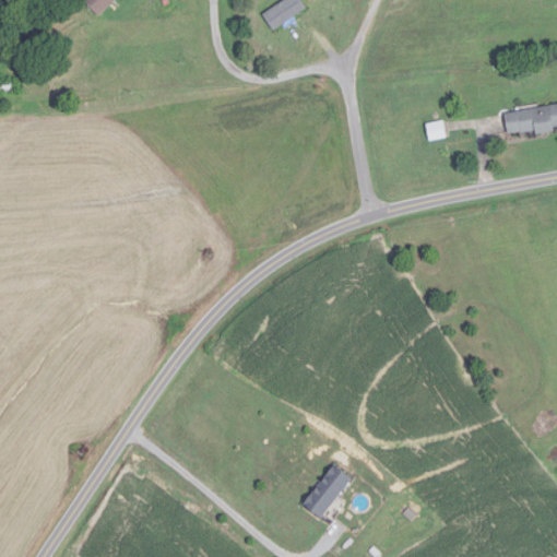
[(84,0),(98,14),(113,0),(84,0)]
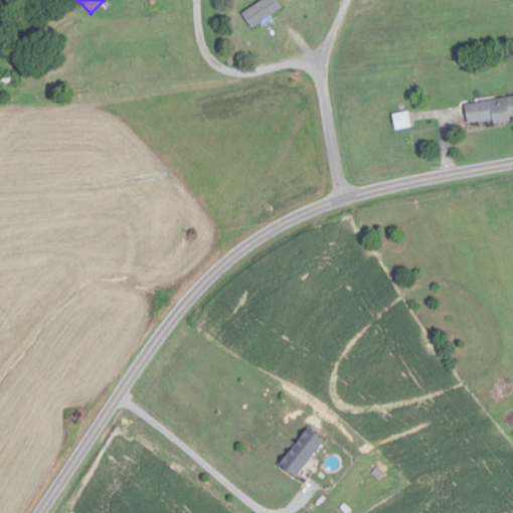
[(282,6),(278,0),(260,0),(241,12),(251,26),(282,6)]
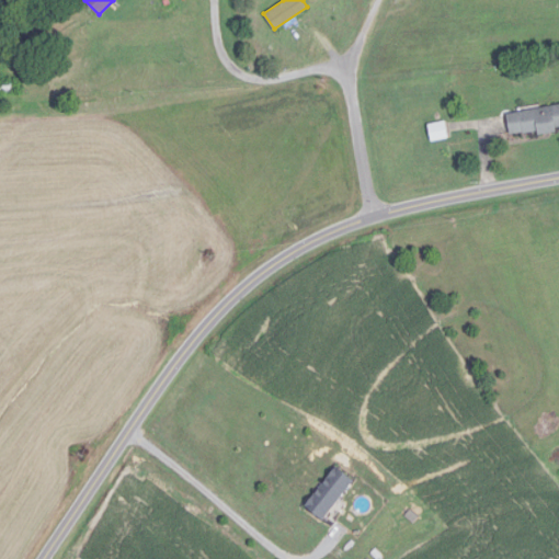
[(558,104),(505,112),(509,135),(558,127),(558,104)]
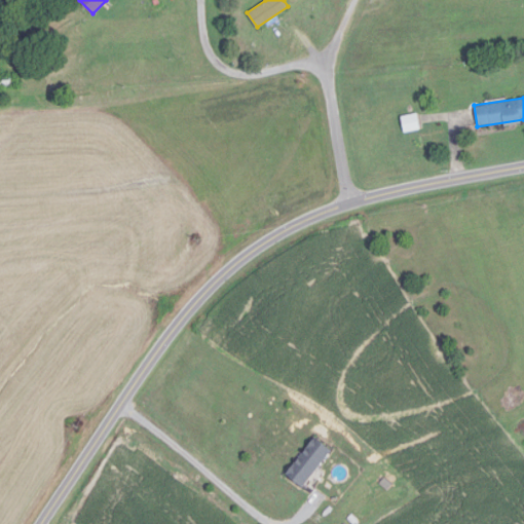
[(404,132),(421,128),(418,112),(401,116),(404,132)]
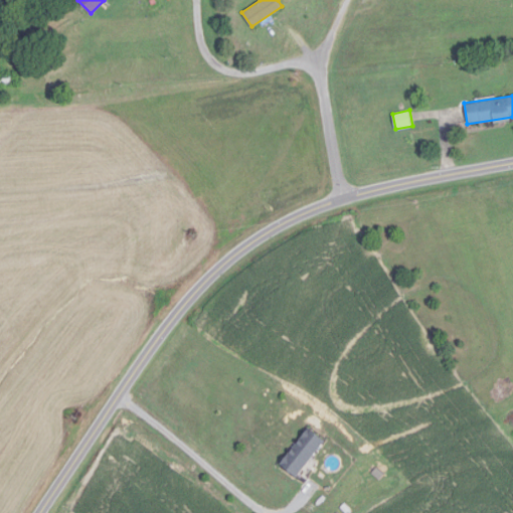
[(295,477),(323,439),(306,426),(278,464),(295,477)]
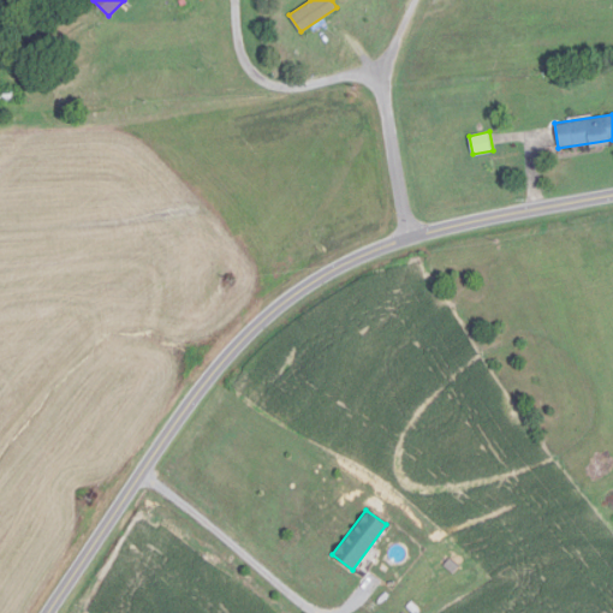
All buildings are outlined.
